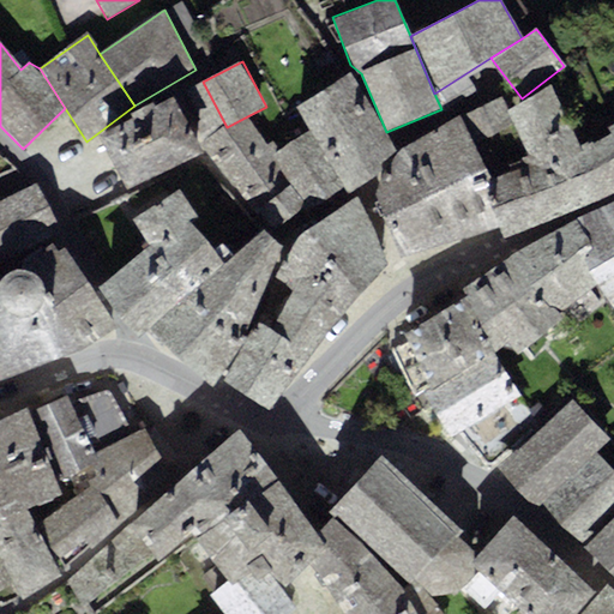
[(351,72),(296,106),(311,136),(344,188),(349,192),(373,181),(396,152),(351,72)]
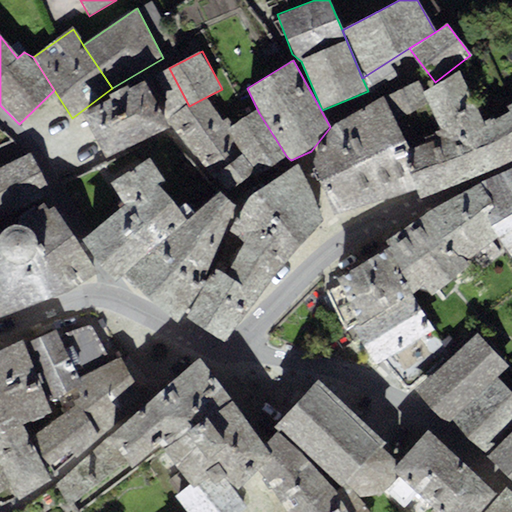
[(479,119),(458,72),(423,91),(429,102),(439,126),(412,138),(417,150),(401,156),(418,194),(419,199),(501,167),(479,119)]
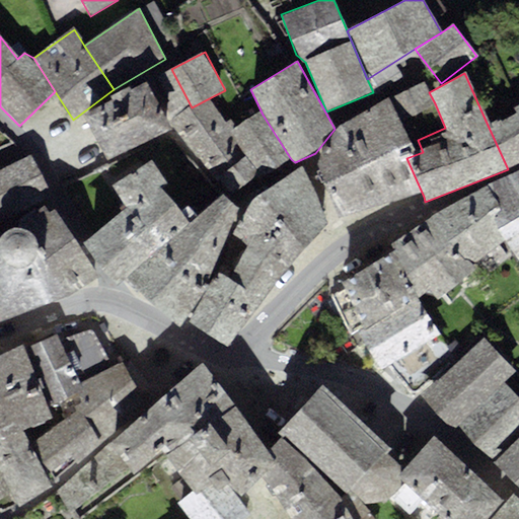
[(84,116),(107,160),(173,133),(170,126),(145,81),(118,93),(84,116)]
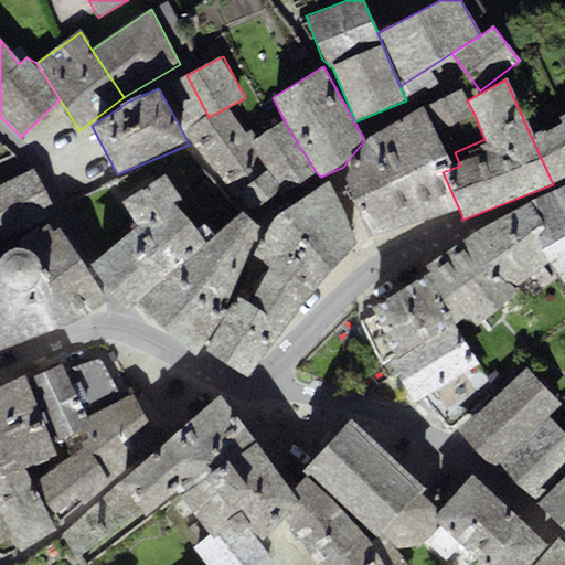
[(462,91),(424,109),(435,130),(473,113),(467,100),(462,91)]
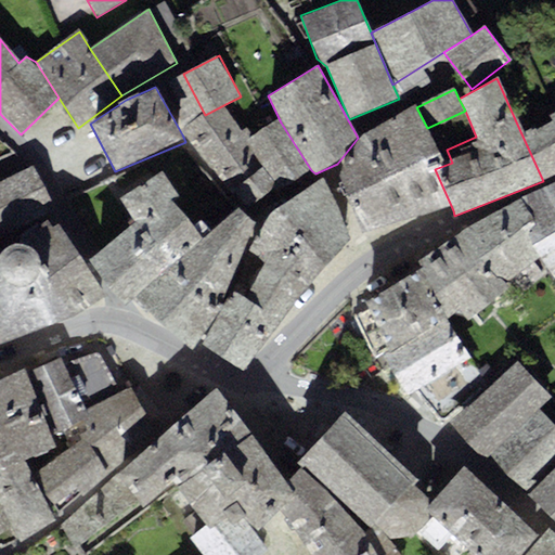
[(208,124),(182,134),(185,142),(211,167),(252,138),(247,130),(242,132),(226,104),(205,115),(208,124)]
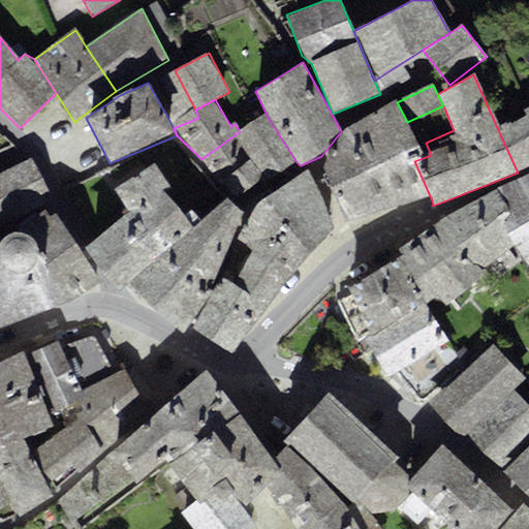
[(327,177),(344,221),(432,200),(414,161),(412,157),(422,152),(407,122),(397,102),(341,131),(321,156),(321,160),(327,177)]
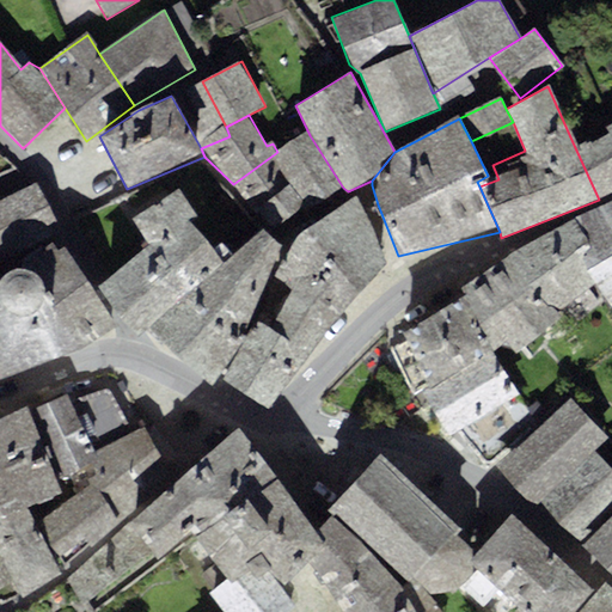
[(611,123),(573,142),(599,200),(611,193),(611,123)]
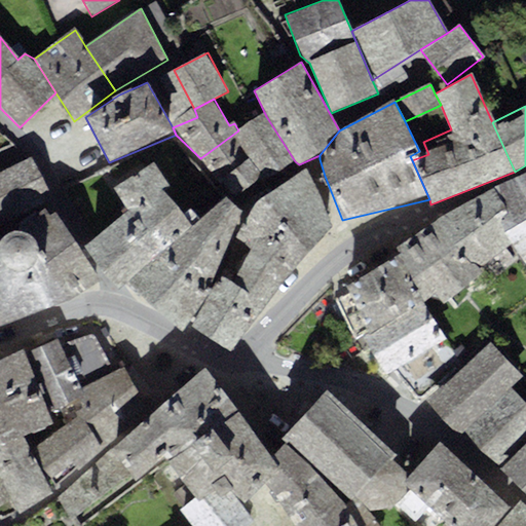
[(238,130),(200,158),(219,184),(222,180),(233,194),(260,176),(265,180),(295,161),(266,116),(238,130)]
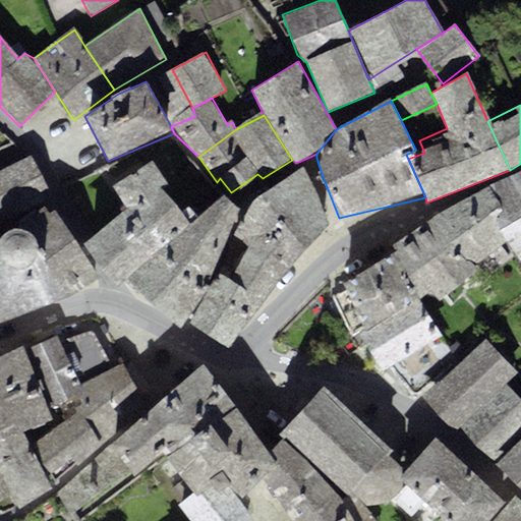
[(0,222),(50,197),(32,157),(0,170),(0,222)]
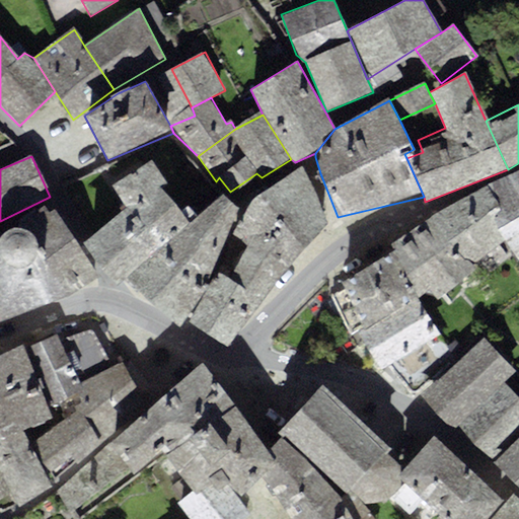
[(152,159),(113,186),(128,208),(84,242),(117,285),(123,280),(190,224),(160,187),(167,182),(152,159)]
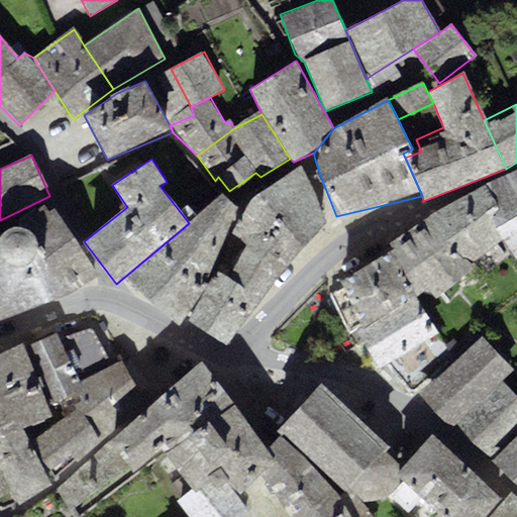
[(326,225),(301,167),(262,193),(304,246),(326,225)]
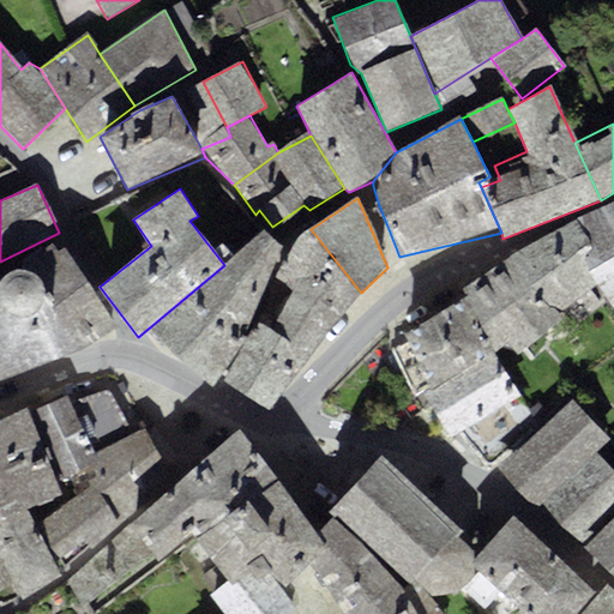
[(613,202),(576,221),(594,250),(582,259),(599,286),(613,308),(613,202)]
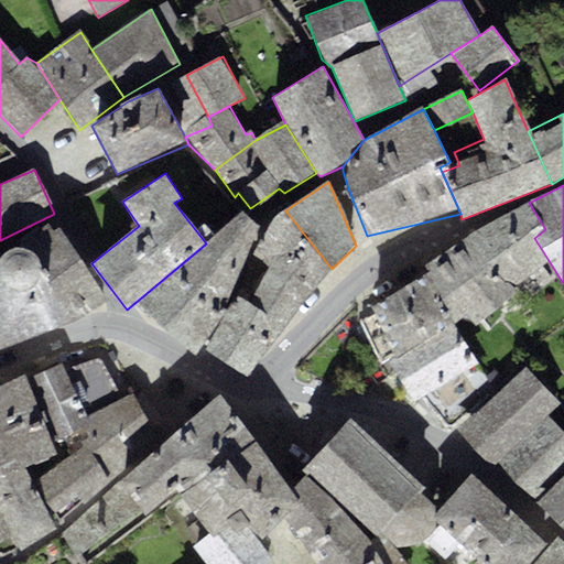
[(529,203),(472,232),(510,289),(550,262),(534,238),(545,229),(529,203)]
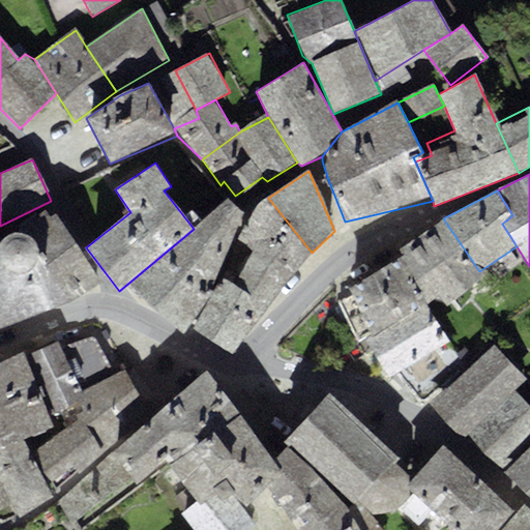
[(312,253),(268,198),(253,218),(241,242),(254,252),(234,285),(245,292),(268,305),(312,253)]
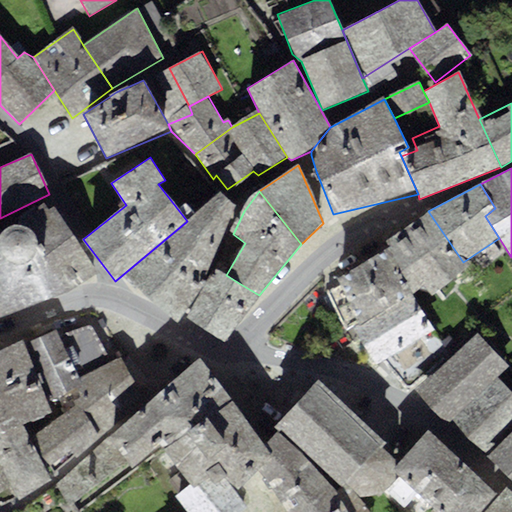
[(235,206),(217,192),(187,221),(121,276),(137,295),(178,321),(181,317),(203,280),(235,206)]
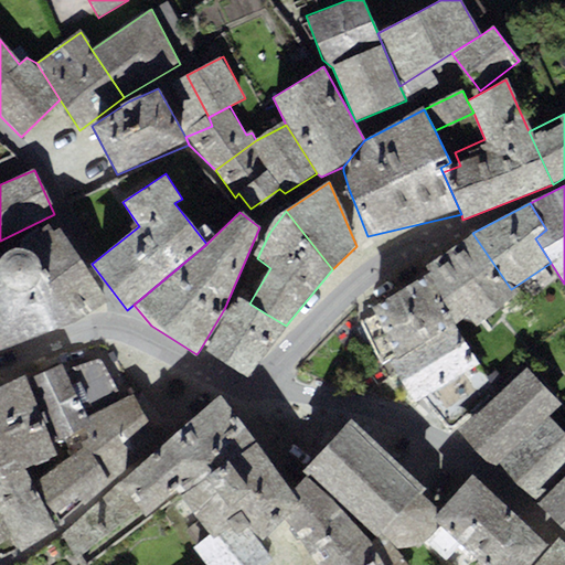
[(107,302),(60,228),(53,231),(48,225),(21,249),(17,249),(12,249),(7,252),(2,256),(0,258),(0,350),(61,328),(107,302)]
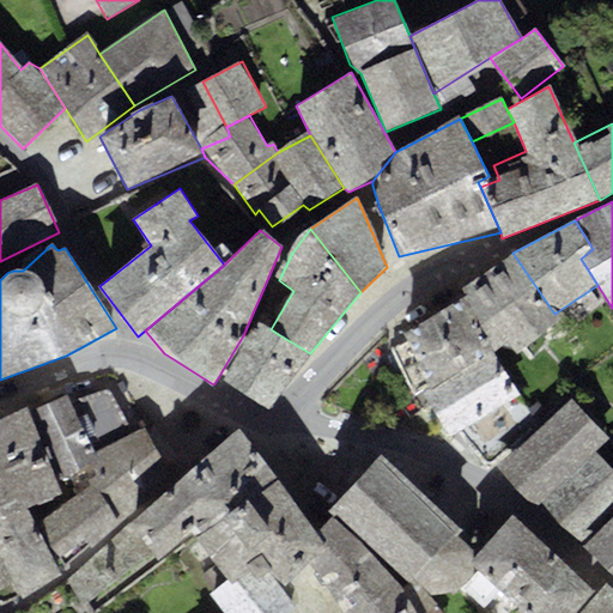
[(563,320),(554,314),(513,253),(459,291),(463,299),(492,352),(505,341),(516,354),(563,320)]
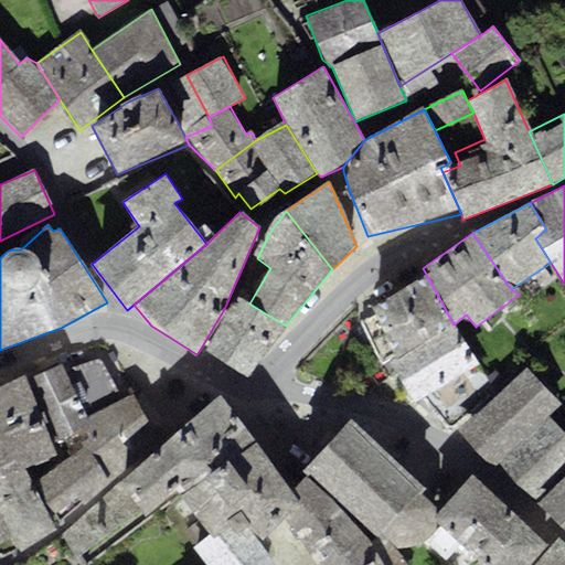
[(454,324),(427,276),(356,316),(386,364),(391,362),(454,324)]
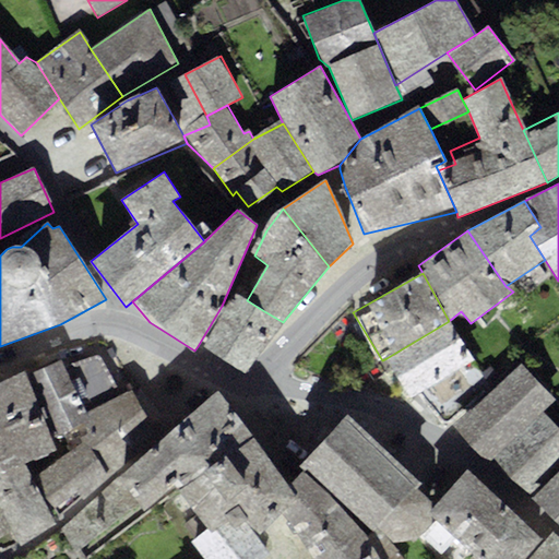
[(247,300),(236,294),(226,309),(203,349),(225,360),(259,308),(247,300)]
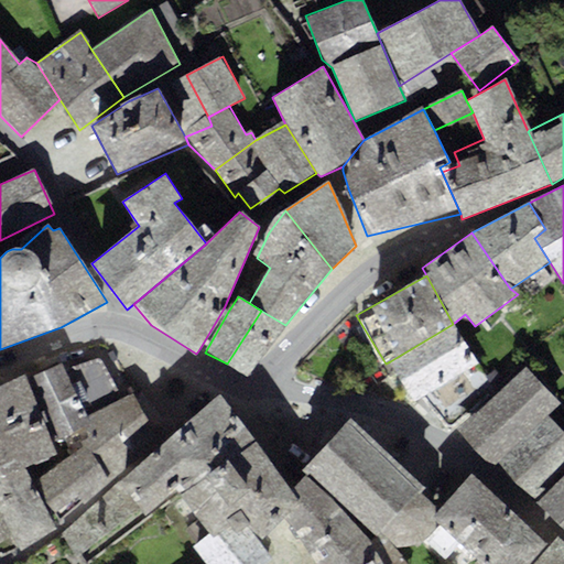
[(228,312),(224,308),(199,349),(205,353),(228,312)]
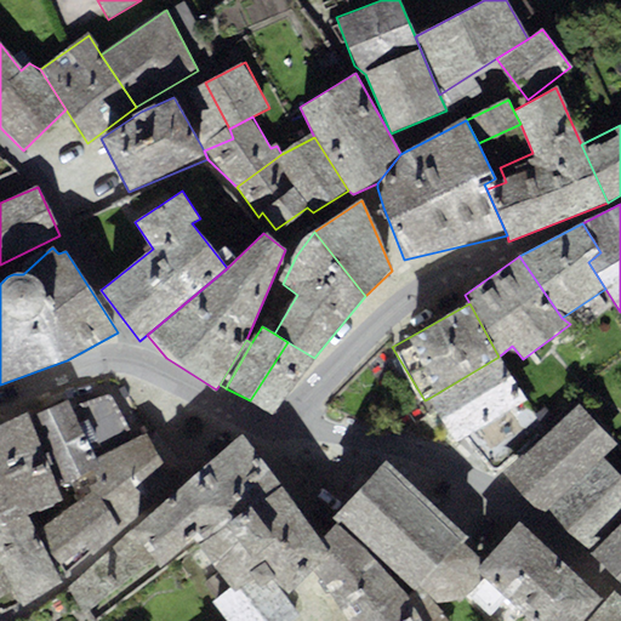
[(314,358),(288,342),(250,400),(273,412),(314,358)]
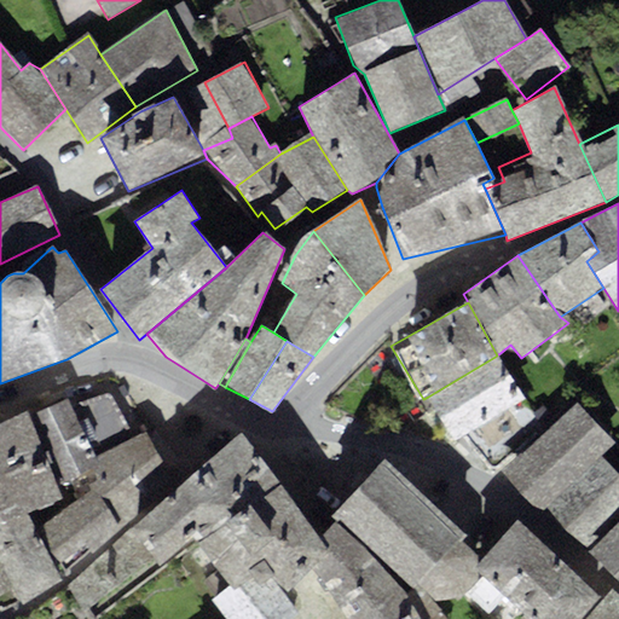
[(521,398),(497,356),(428,397),(452,443),(464,435),(521,398)]
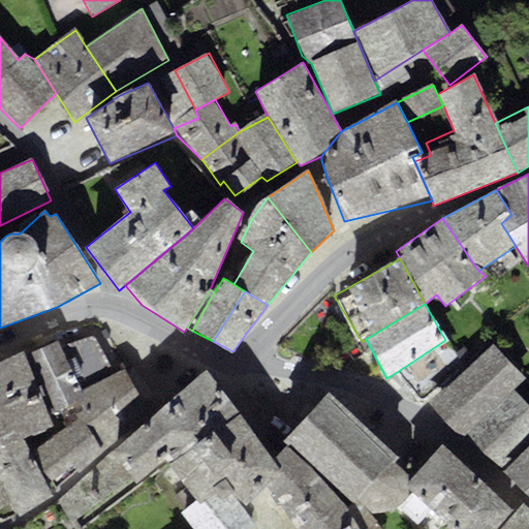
[(59,341),(23,356),(45,412),(83,395),(81,389),(114,376),(96,338),(62,347),(59,341)]
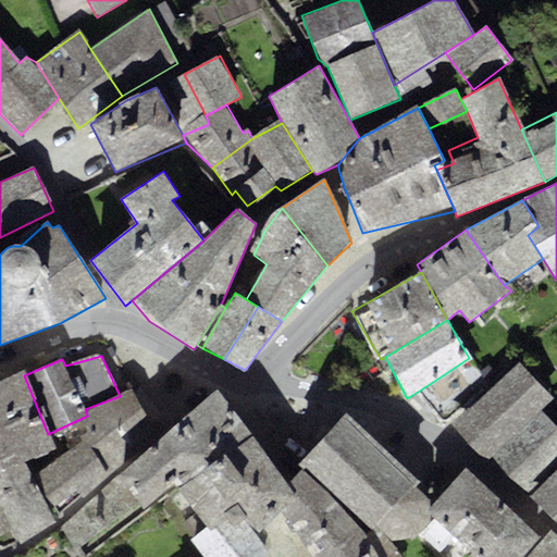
[(490,388),(469,358),(418,392),(443,425),(449,420),(490,388)]
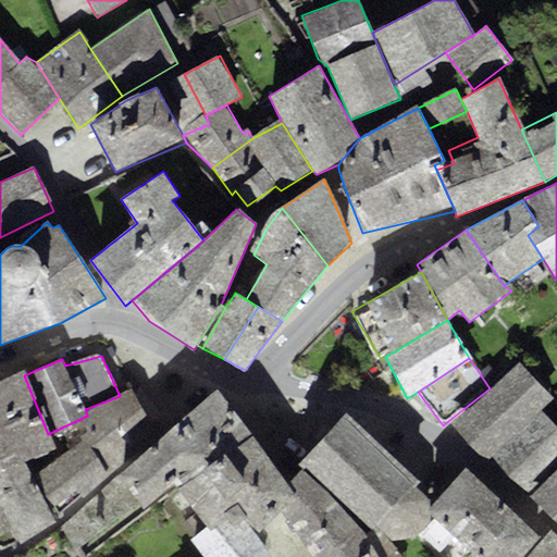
[(490,388),(449,420),(485,461),(492,456),(541,410),(553,399),(517,362),(490,388)]
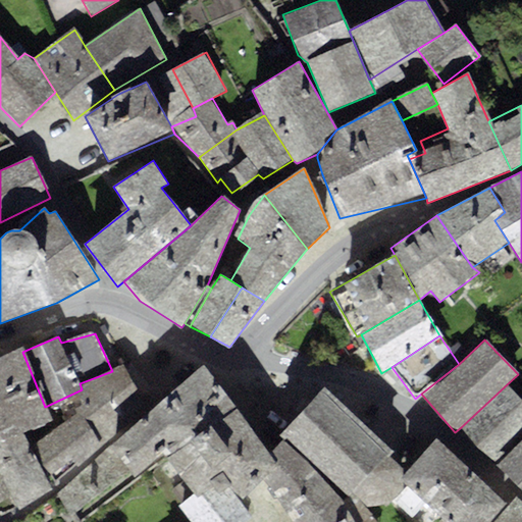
[(22,352),(21,348),(0,358),(0,432),(3,441),(22,432),(51,422),(45,407),(22,352)]
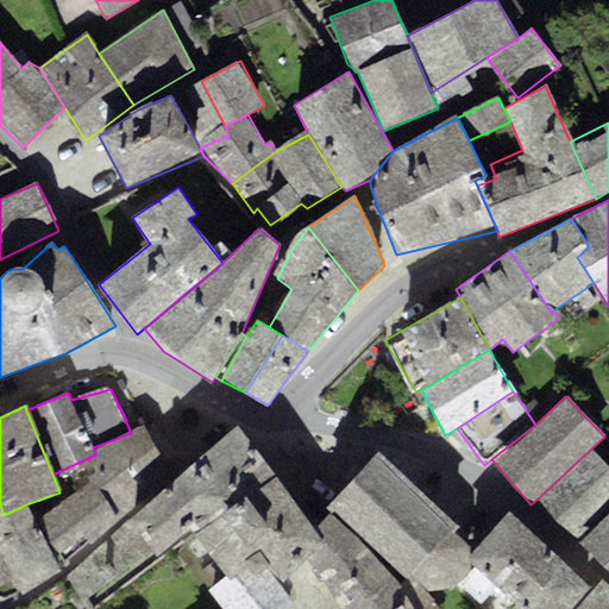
[(143,426),(131,433),(93,447),(95,454),(101,466),(81,476),(87,483),(37,516),(60,556),(73,548),(74,554),(86,544),(93,547),(164,477),(167,463),(143,426)]
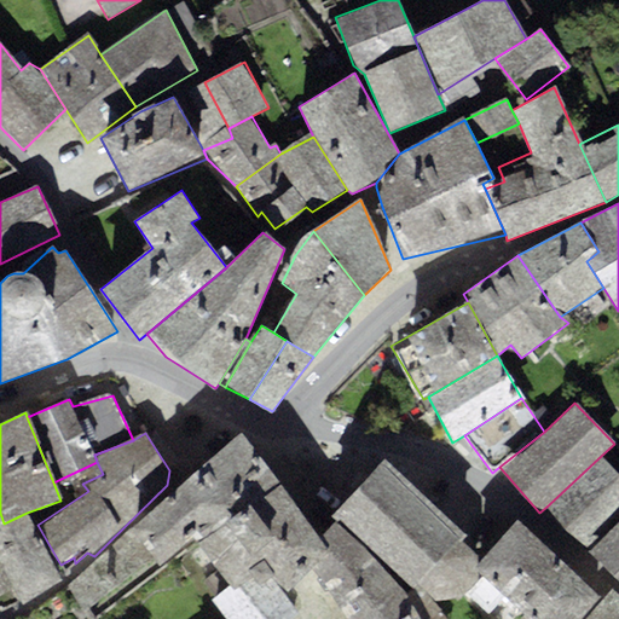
[(123,534),(67,585),(82,613),(190,533),(272,473),(243,433),(123,534)]
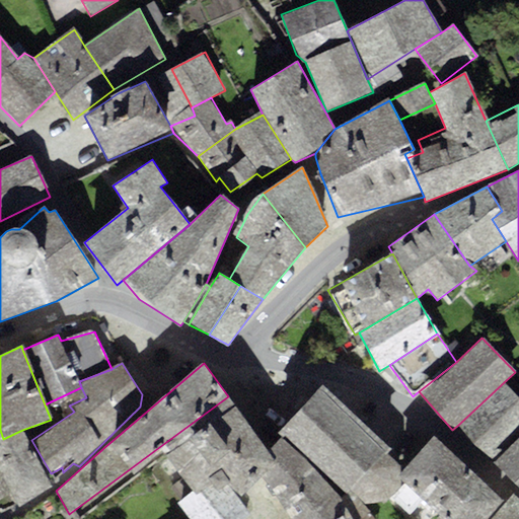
[(518,397),(504,382),(458,425),(518,484),(518,397)]
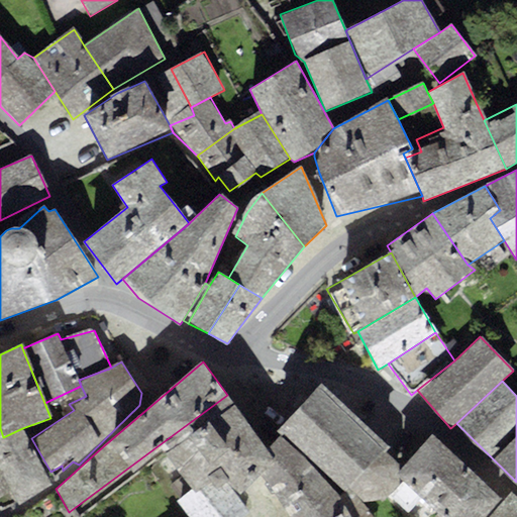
[(391,448),(321,384),(278,430),(346,493),(350,488),(365,502),(386,500),(400,485),(399,479),(399,471),(398,464),(386,454),(391,448)]
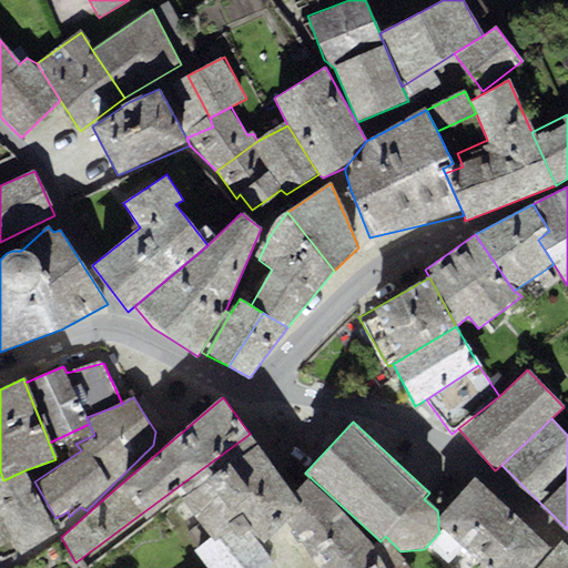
[(272,464),(250,434),(174,489),(209,530),(280,474),(272,464)]
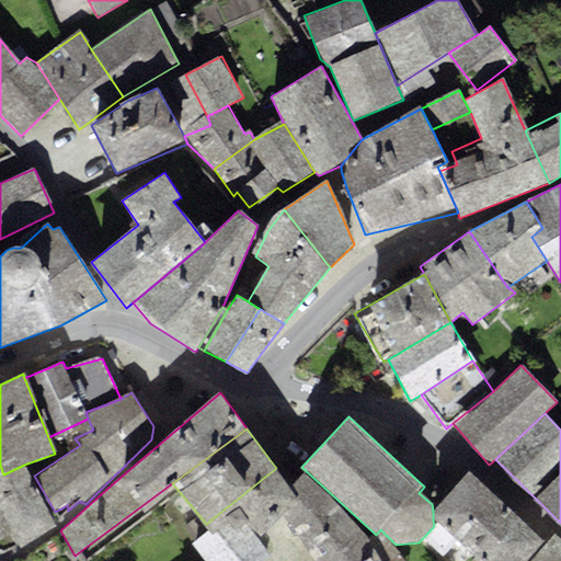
[(0,537),(10,534),(18,549),(57,528),(24,465),(3,474),(0,476),(0,537)]
